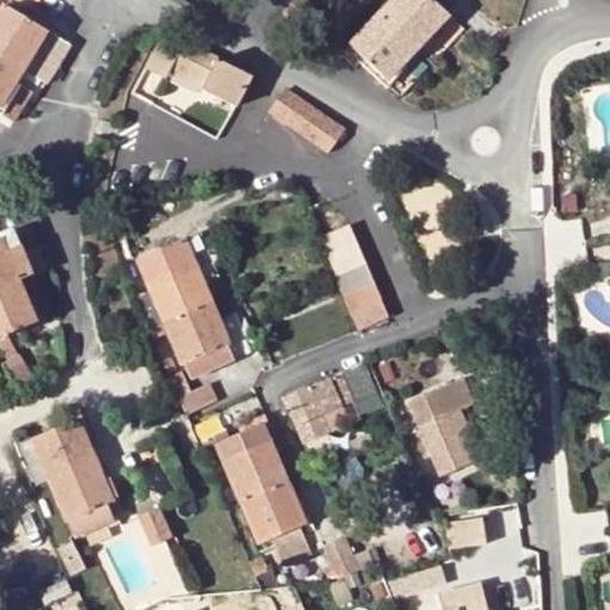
[(0,0),(0,107),(1,108),(0,110),(0,111),(16,121),(34,91),(17,81),(24,69),(48,83),(71,42),(6,5),(0,13),(0,0)]
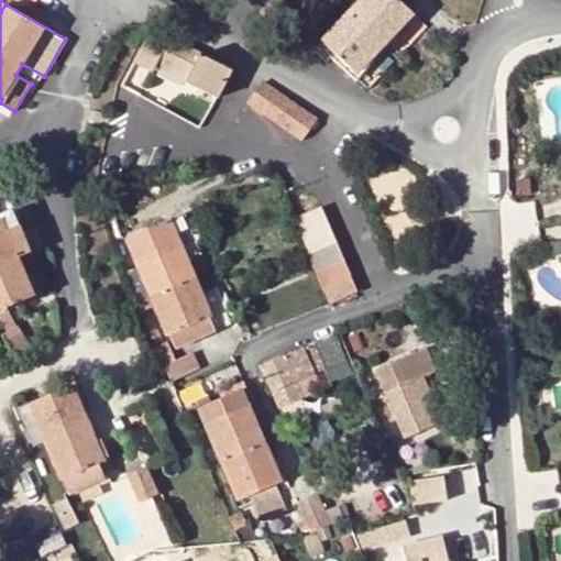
[(300,15),(285,32),(294,40),(309,25),(311,28),(338,0),(312,0),(299,15),(300,15)]
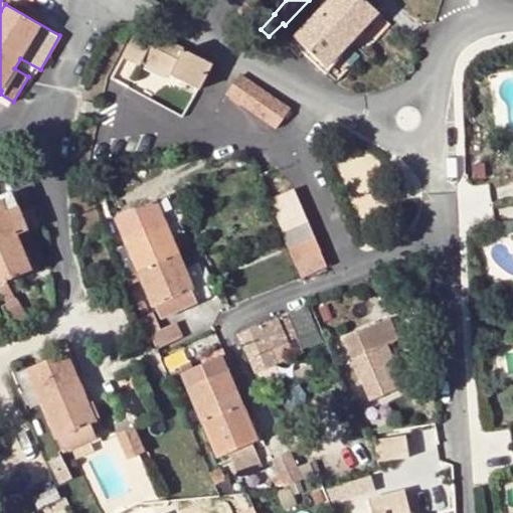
[(330,0),(296,37),(327,66),(378,12),(365,0),(330,0)]
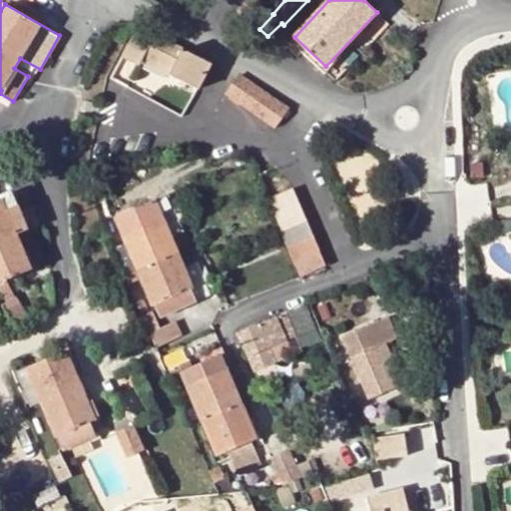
[(142,26),(126,54),(140,62),(143,57),(147,51),(174,65),(171,72),(198,87),(211,63),(142,26)]
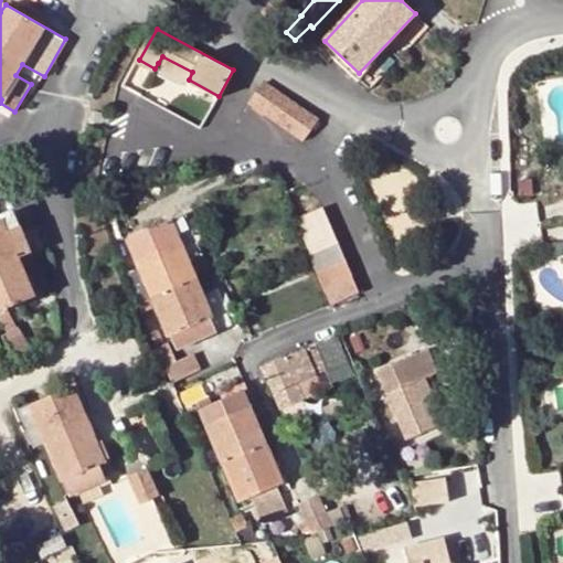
[(158,63),(189,80),(192,72),(162,56),(158,63)]
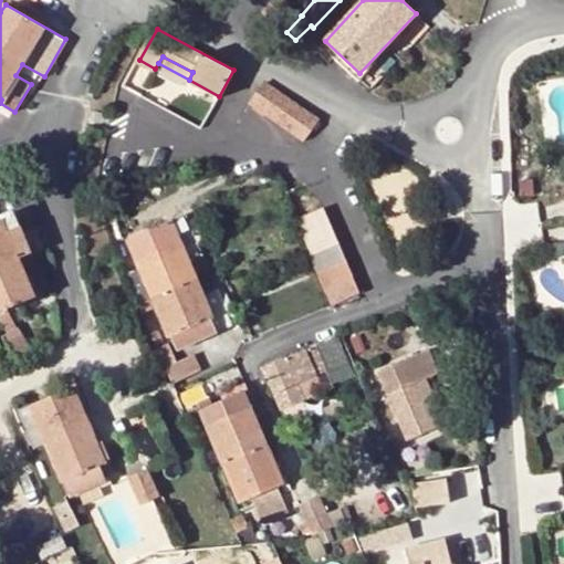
[(264,80),(251,100),(305,137),(319,117),(264,80)]
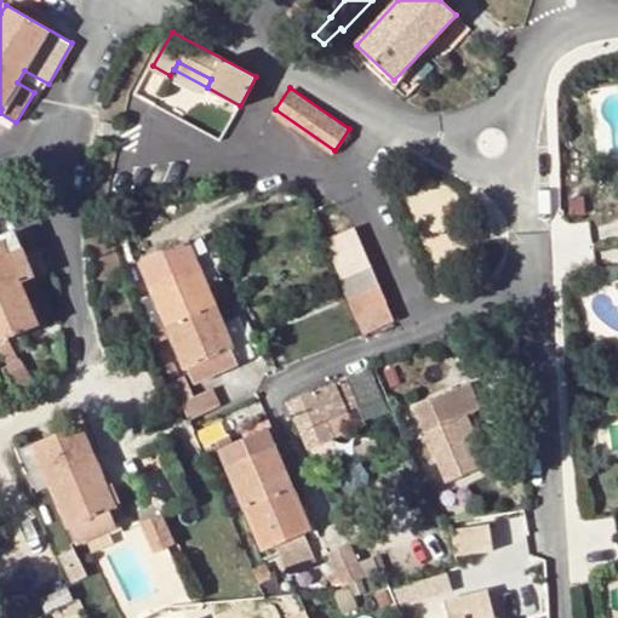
[(478,207),(474,207),(476,228),(487,227),(485,207),(478,207)]
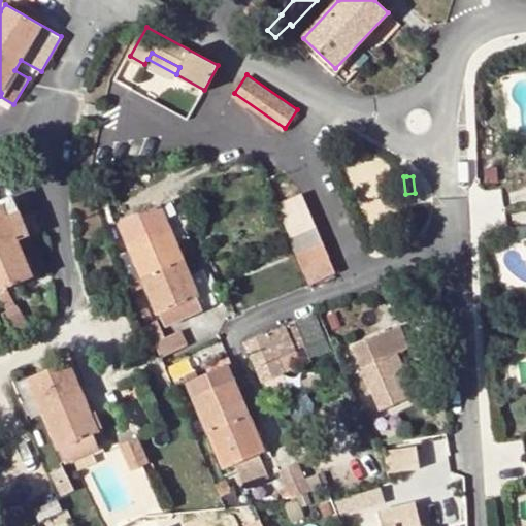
[(0,290),(33,276),(30,269),(18,239),(28,235),(13,201),(0,206),(0,290)]
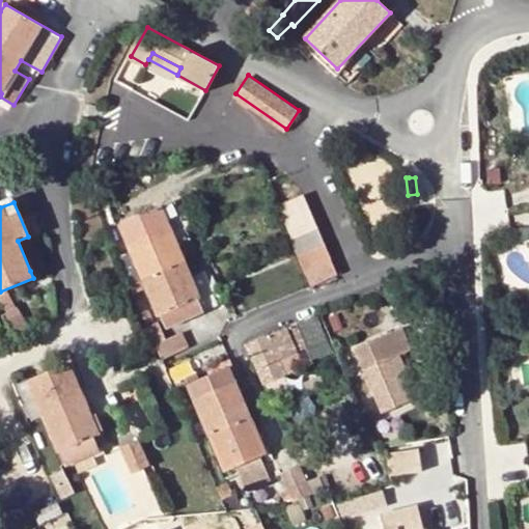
[(162,312),(168,326),(205,310),(201,301),(161,206),(120,224),(127,240),(159,313),(162,312)]
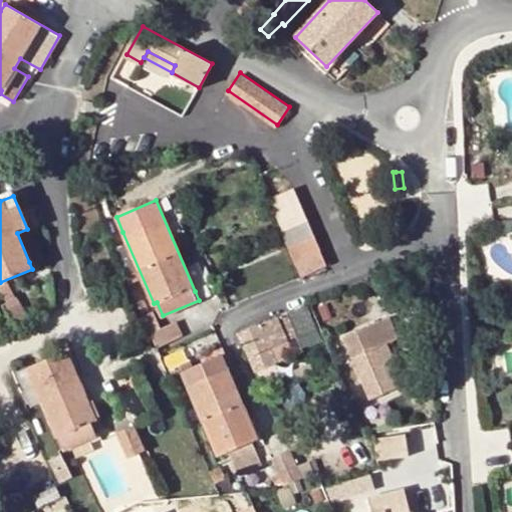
[(308,221),(283,231),(302,274),(327,263),(308,221)]
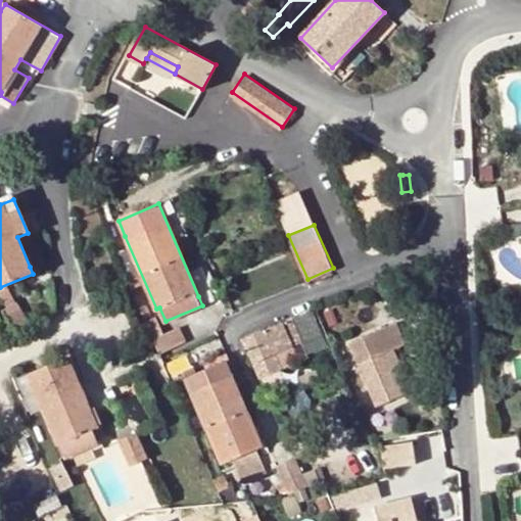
[(40,262),(28,233),(17,237),(30,267),(40,262)]
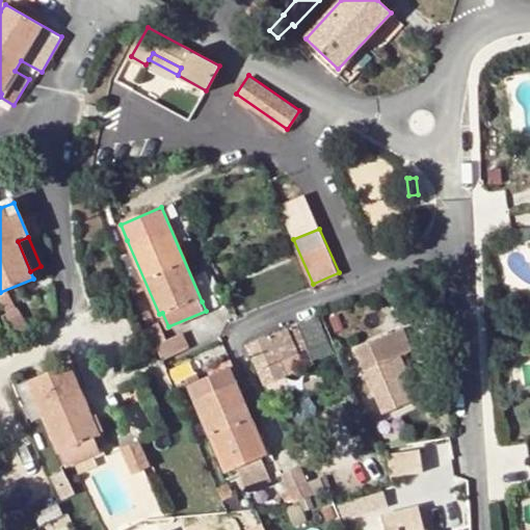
[(17,308),(5,315),(18,338),(30,332),(17,308)]
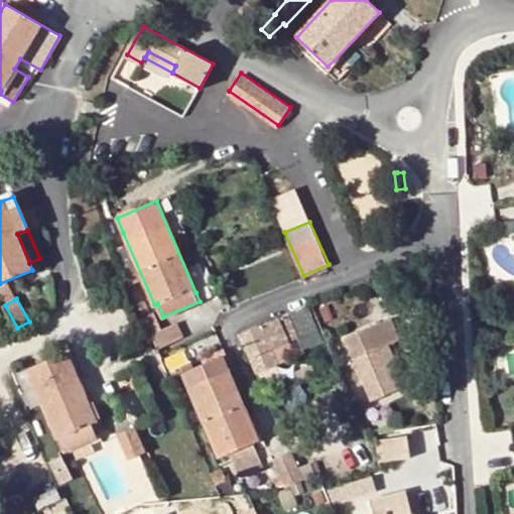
[(154,311),(145,315),(158,346),(184,335),(179,322),(162,329),(154,311)]
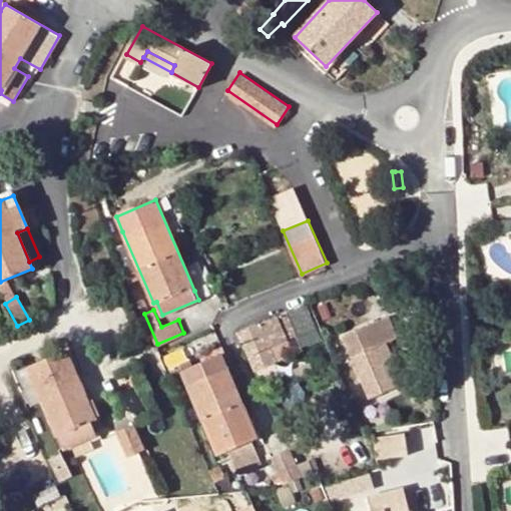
[(286,312),(276,316),(286,340),(295,336),(286,312)]
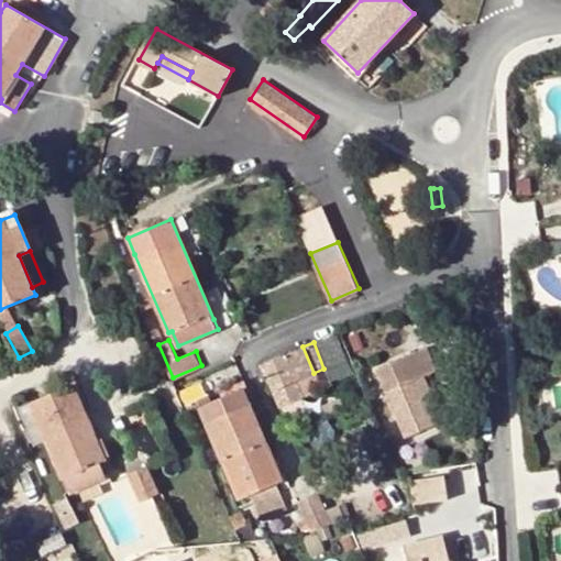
[(303,347),(261,364),(279,406),(321,389),(314,373),(303,347)]
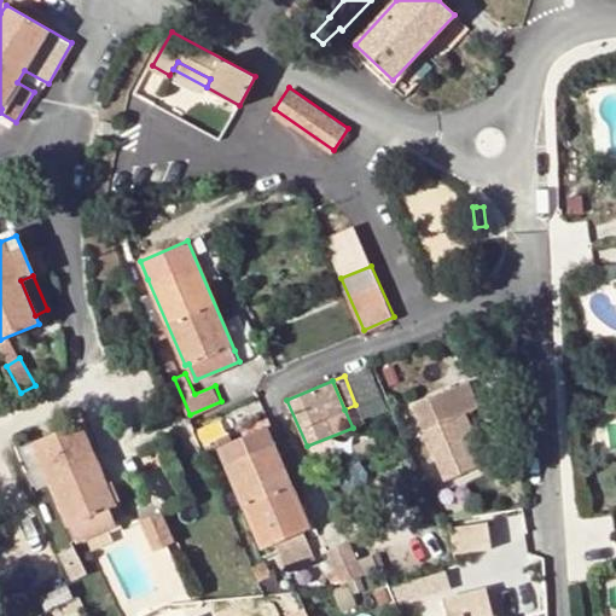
[(470,382),(416,404),(447,476),(486,462),(466,416),(481,410),(470,382)]
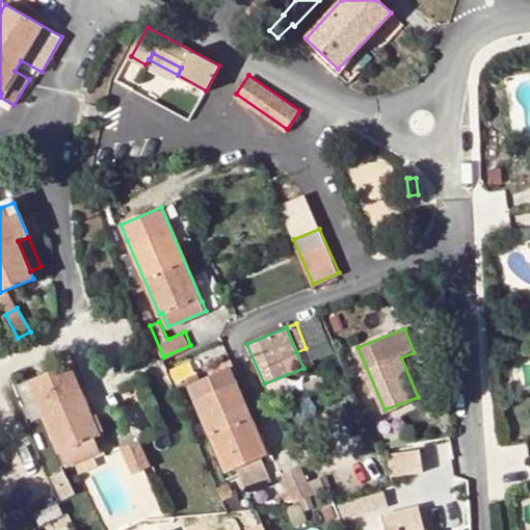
[(191,360),(167,370),(174,383),(197,372),(191,360)]
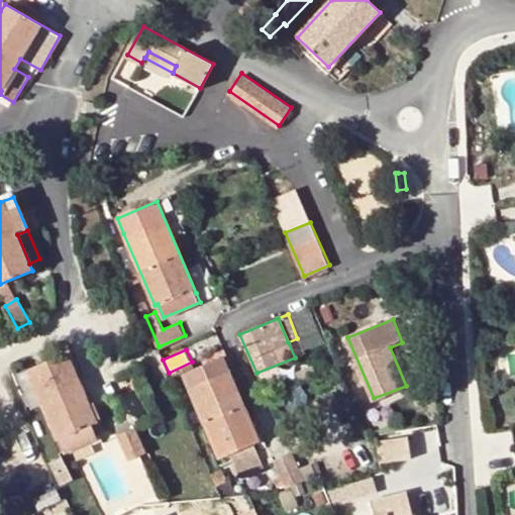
[(67,352),(18,374),(32,408),(44,403),(65,452),(98,438),(92,422),(96,421),(67,352)]
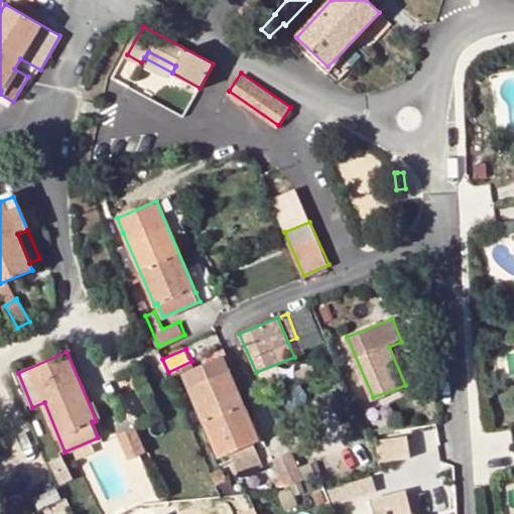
[(223,358),(196,369),(184,374),(187,379),(198,403),(221,458),(231,454),(239,473),(259,465),(250,443),(259,439),(251,420),(223,358)]
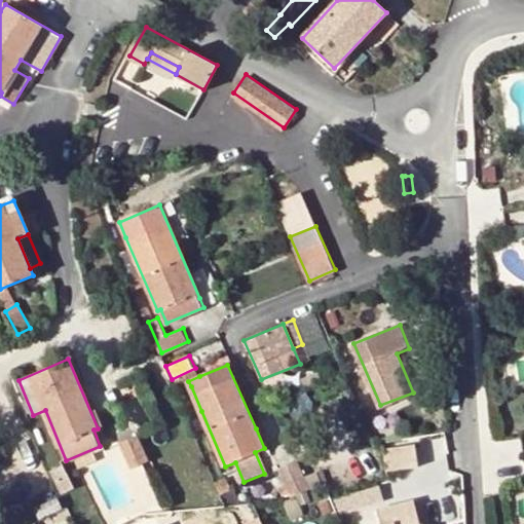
[(195,368),(172,379),(178,393),(191,386),(188,381),(199,376),(195,368)]
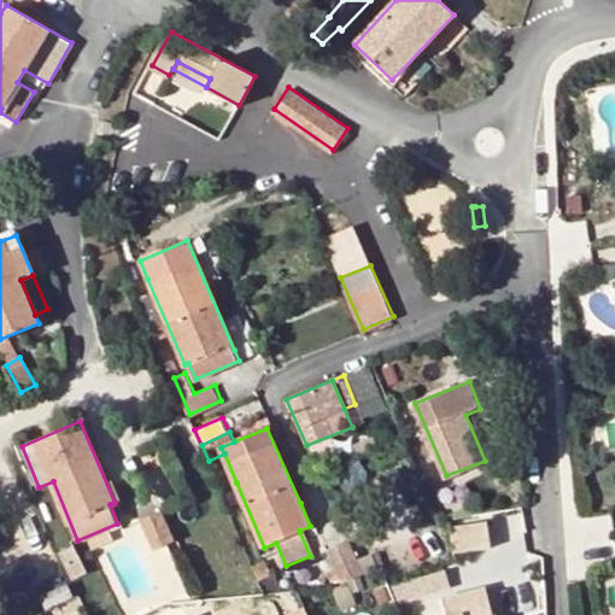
[(163,511),(141,521),(153,548),(175,538),(163,511)]
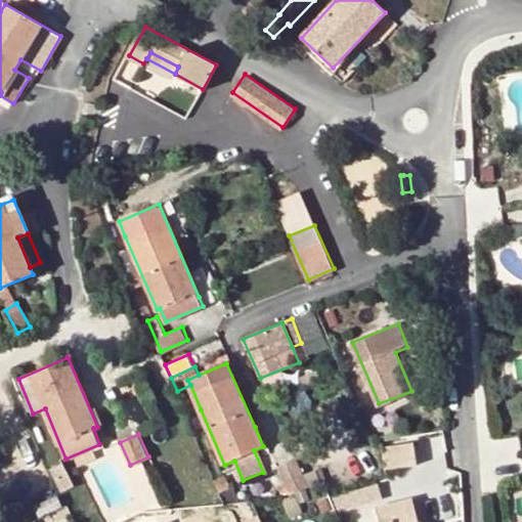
[(384,447),(385,467),(416,462),(412,443),(384,447)]
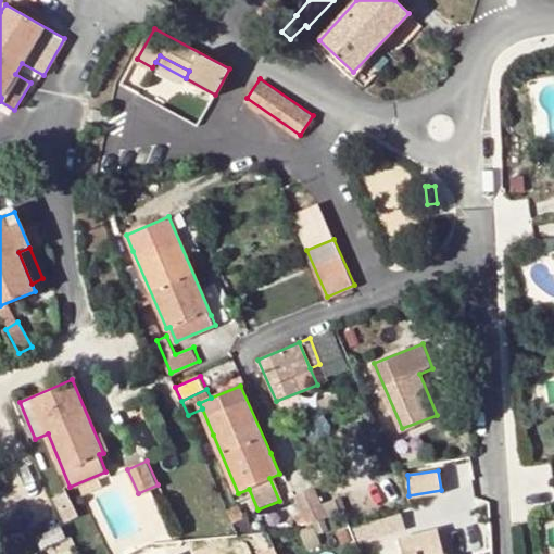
[(64,486),(54,490),(60,503),(70,499),(64,486)]
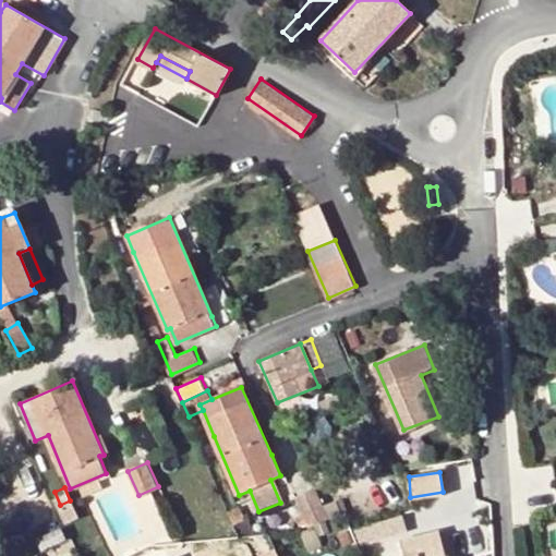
[(315,490),(297,497),(303,514),(297,517),(301,527),(326,516),(315,490)]
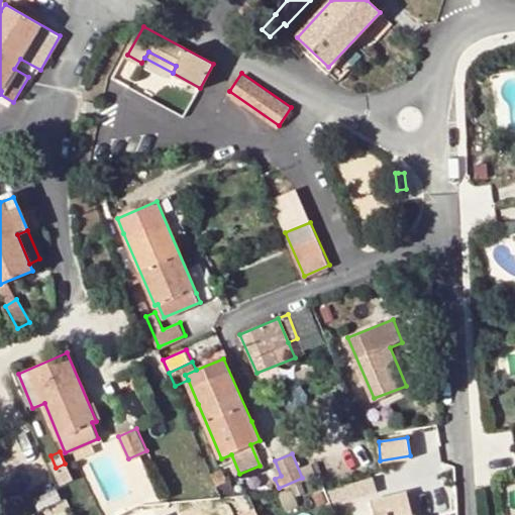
[(358,496),(353,481),(336,487),(342,502),(358,496)]
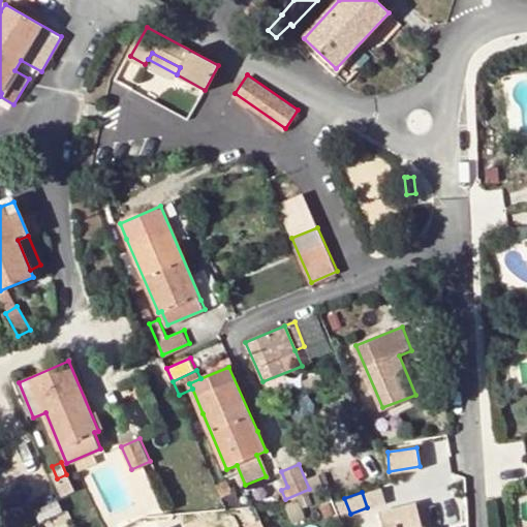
[(420,526),(415,502),(380,510),(383,526),(420,526)]
